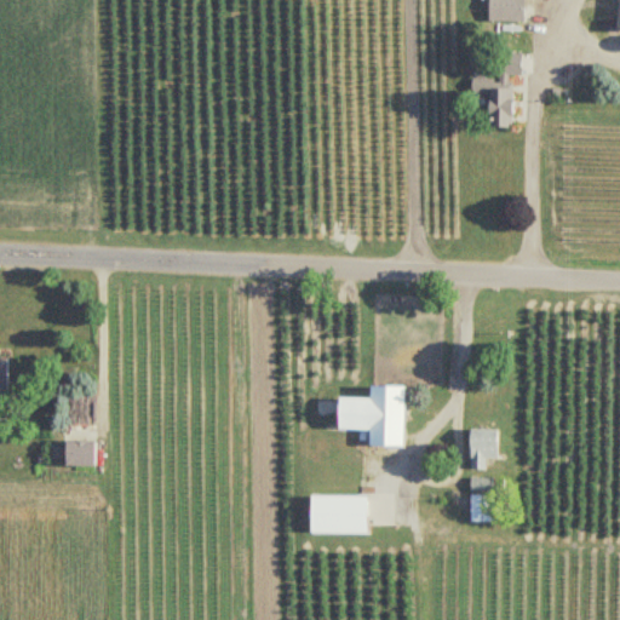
[(491,0),(491,23),(527,23),(526,0),(491,0)]
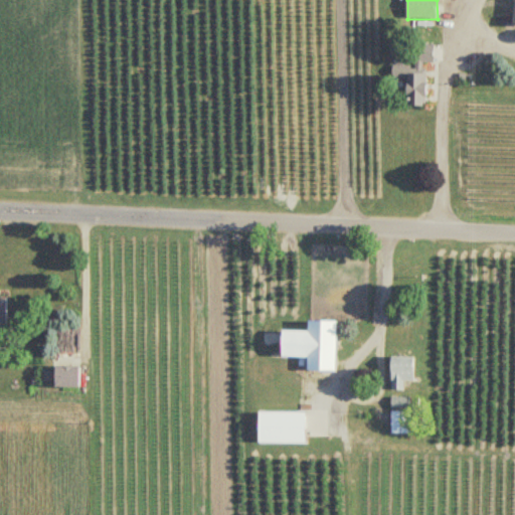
[(394,79),(408,79),(408,108),(426,108),(427,64),(434,64),(435,55),(416,55),(416,68),(394,67),(394,79)]
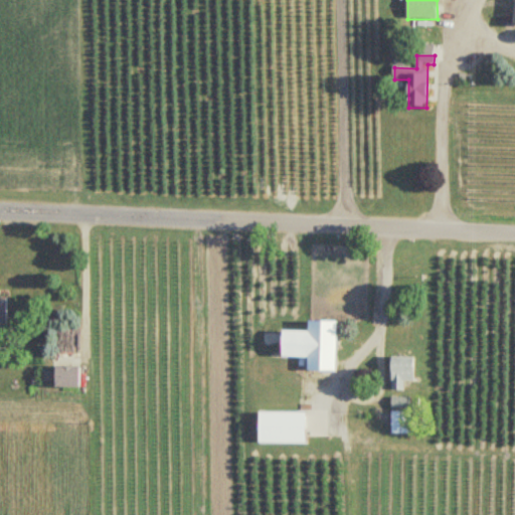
[(8,297),(0,297),(0,329),(8,330),(8,297)]
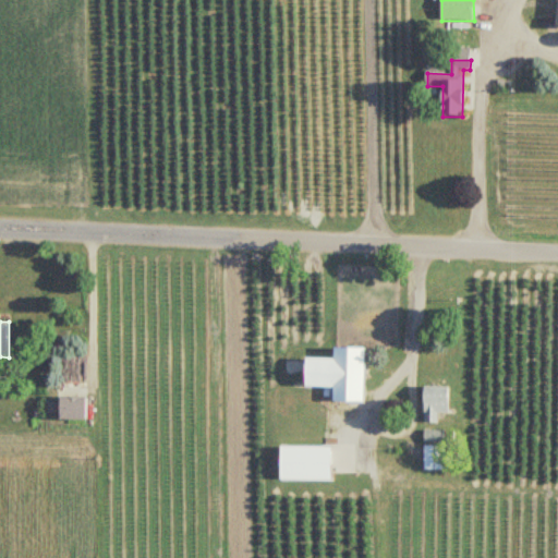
[(365,347),(335,347),(335,359),(306,359),(305,387),(335,387),(334,401),(364,402),(365,347)]
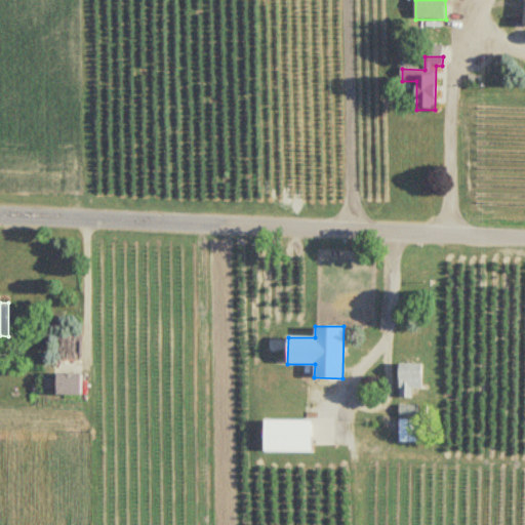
[(422,363),(399,363),(399,399),(412,399),(412,389),(422,389),(422,363)]
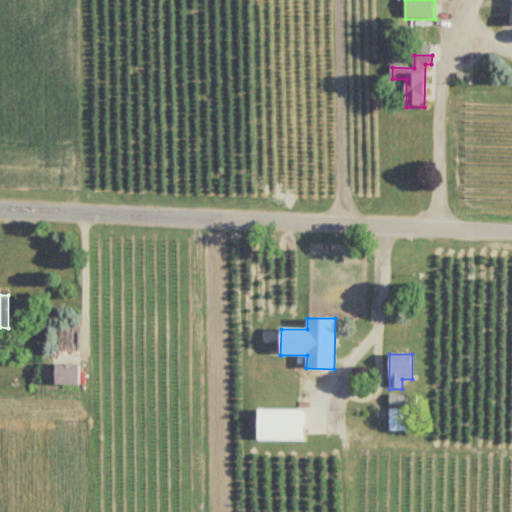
[(80,386),(80,363),(55,363),(55,386),(80,386)]
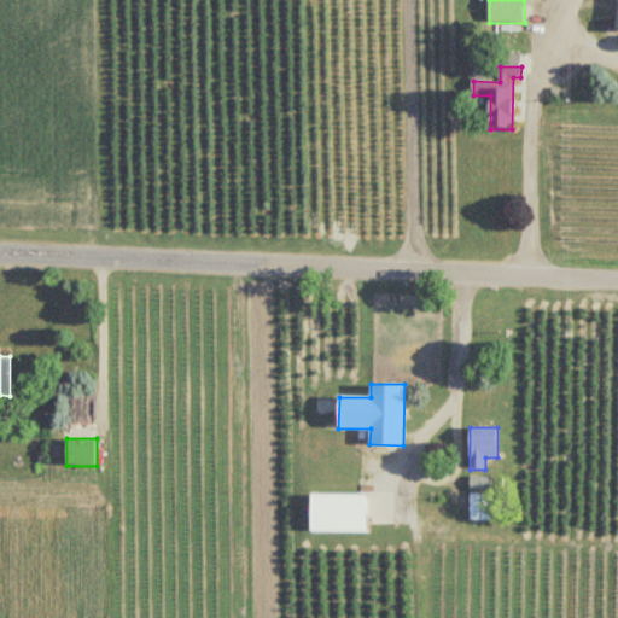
[(472,478),(472,490),(493,490),(493,478),(472,478)]
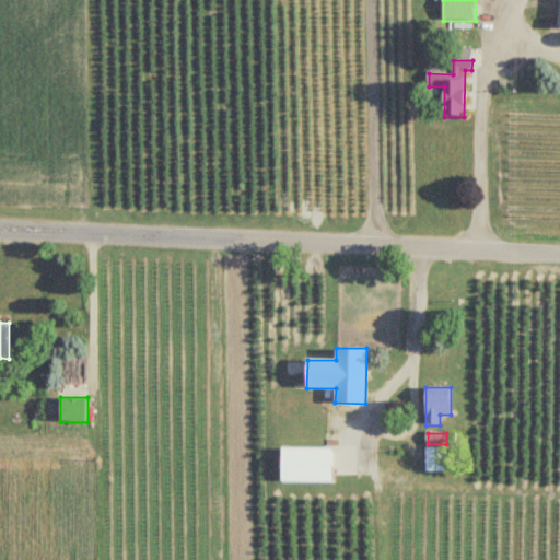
[(333,481),(333,448),(281,448),(281,481),(333,481)]
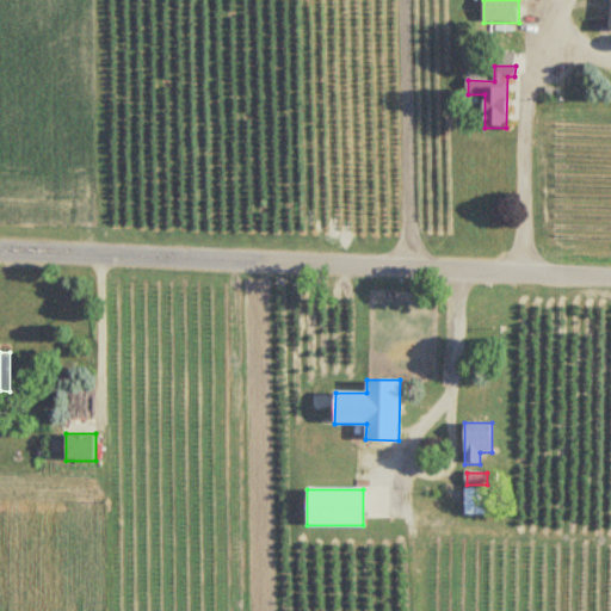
[(487,489),(466,489),(466,519),(487,519),(487,489)]
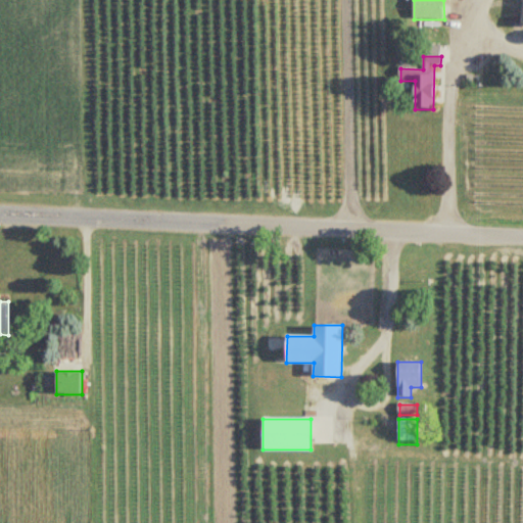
All buildings are outlined.
